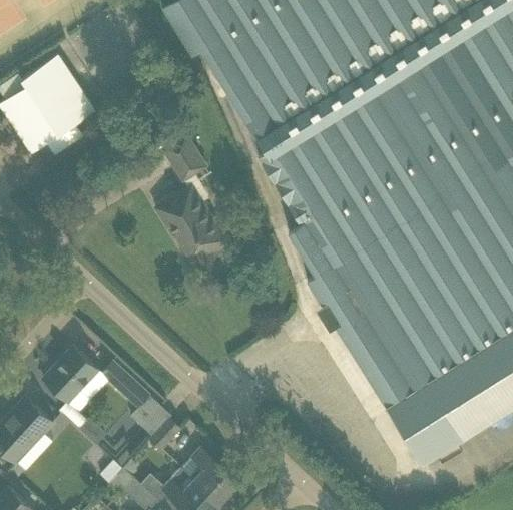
[(512,0),(175,0),(161,9),(175,31),(192,58),(193,57),(201,52),(233,101),(255,136),(267,153),(259,158),(300,224),(288,231),(316,276),(309,280),(424,463),(512,407),(512,0)]
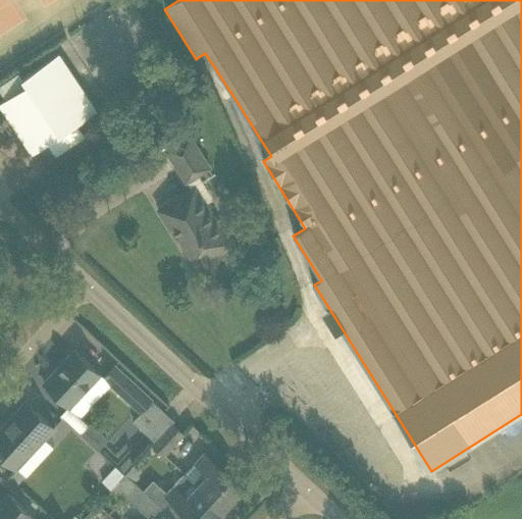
[(77,126),(96,113),(58,57),(22,82),(27,88),(0,105),(0,107),(33,156),(48,146),(56,158),(86,139),(77,126)]
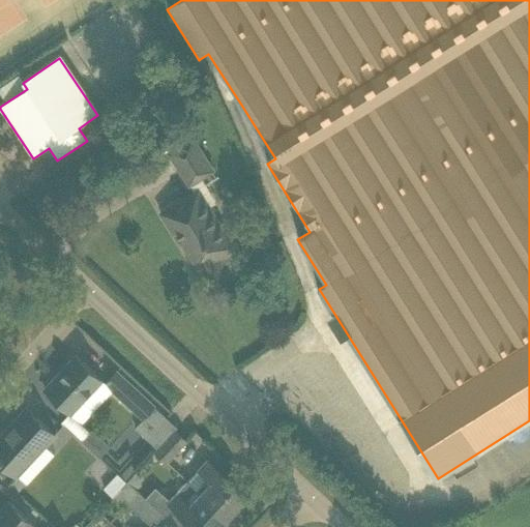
[(189,187),(195,195),(160,215),(178,244),(181,242),(194,263),(209,254),(214,262),(234,250),(210,209),(217,205),(202,180),(213,173),(193,141),(169,155),(189,187)]
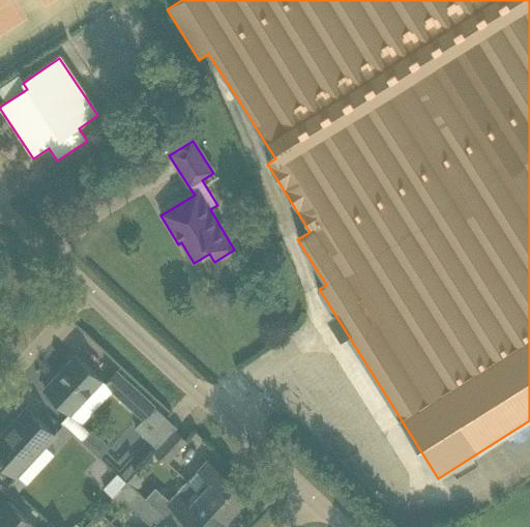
[(75,357),(43,391),(59,405),(70,416),(82,427),(111,394),(104,387),(106,386),(101,382),(75,357)]
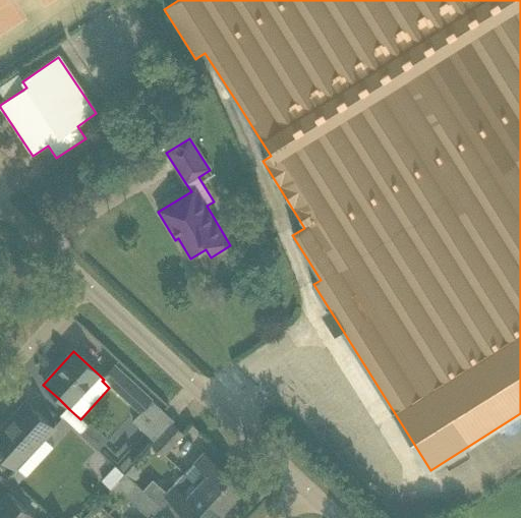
[(152,402),(114,367),(104,380),(102,381),(109,388),(139,415),(152,402)]
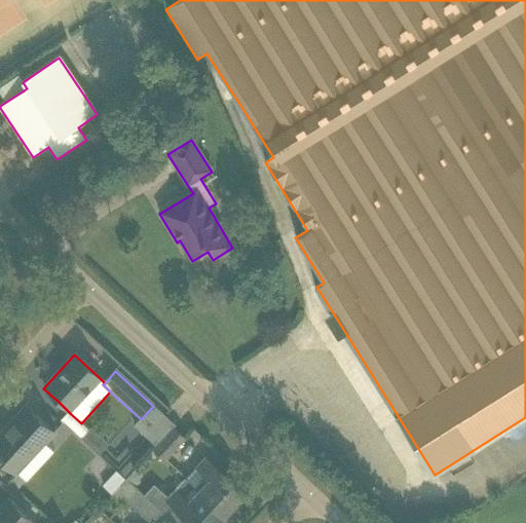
[(153,406),(141,419),(134,427),(156,448),(174,430),(176,426),(153,406)]
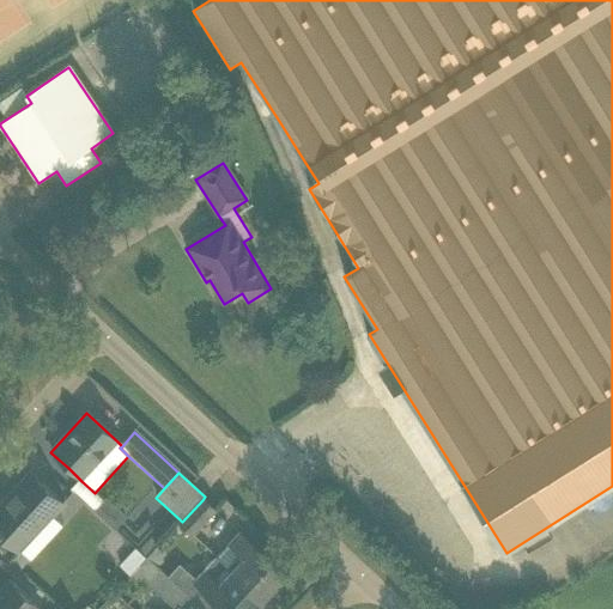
[(30,474),(0,505),(0,535),(19,553),(28,561),(44,544),(35,536),(64,505),(48,491),(30,474)]
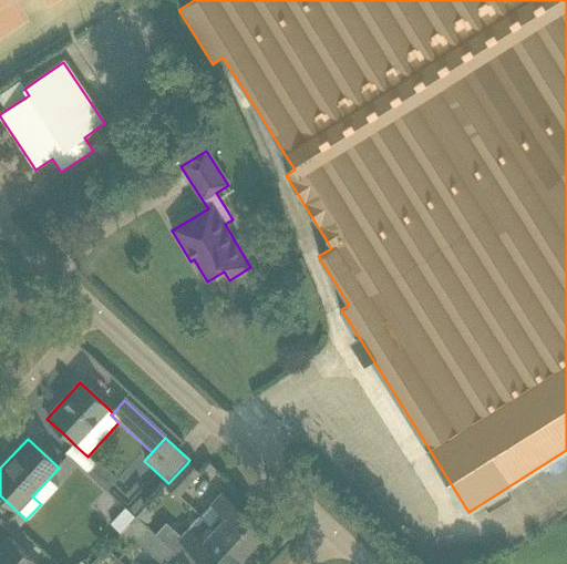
[(166,485),(178,498),(199,475),(187,463),(168,483),(166,485)]
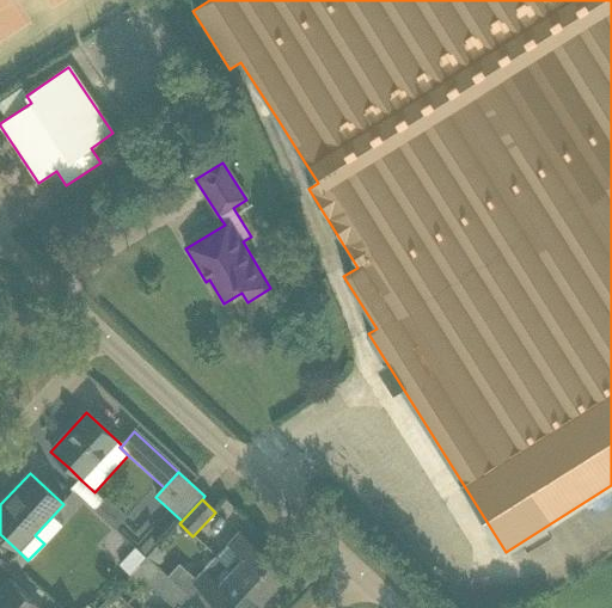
[(228,545),(227,546),(240,558),(230,570),(263,601),(286,577),(239,533),(228,545)]
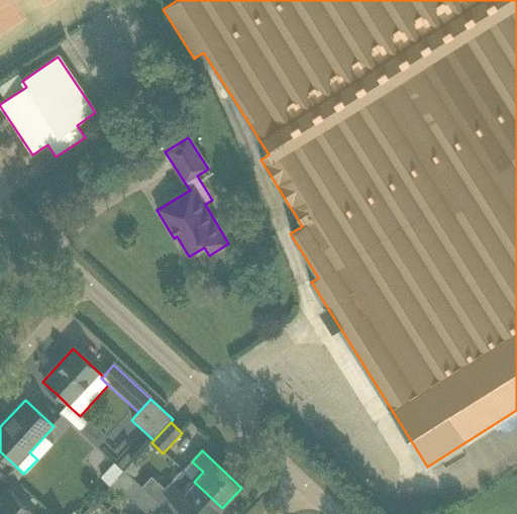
[(123,458),(117,467),(123,473),(132,464),(132,463),(129,460),(123,458)]
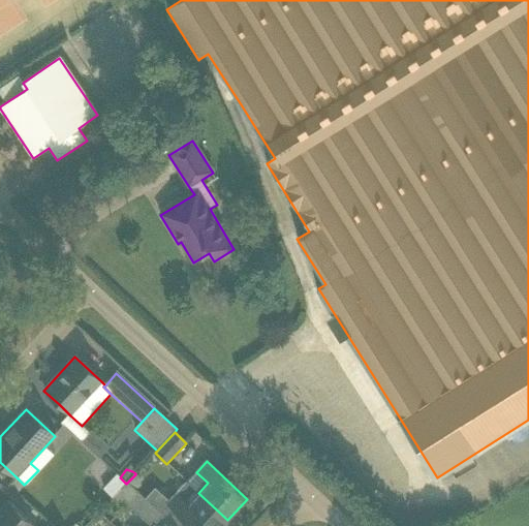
[(116,495),(126,484),(120,477),(117,474),(102,490),(113,499),(116,495)]
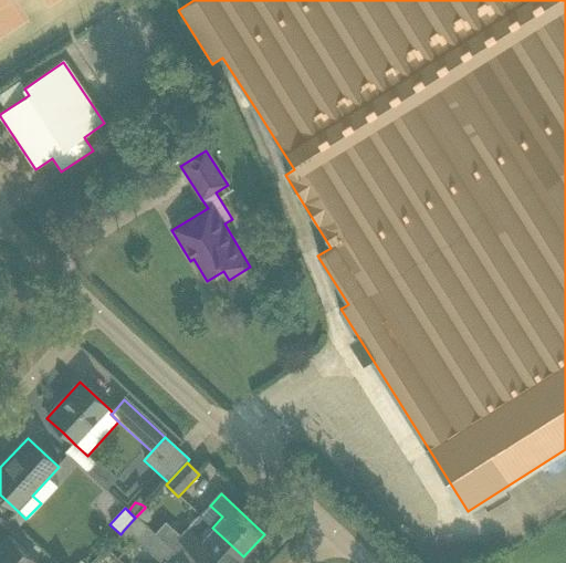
[(237,562),(243,556),(212,528),(200,517),(189,530),(180,539),(175,533),(165,544),(174,553),(185,562),(187,562),(195,553),(205,562),(237,562)]
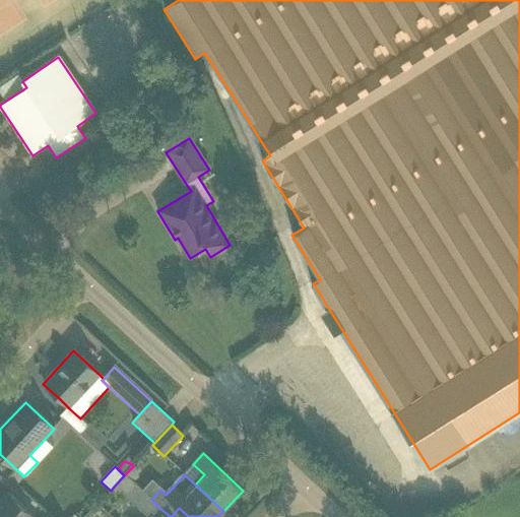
[(135,486),(124,475),(114,487),(125,497),(146,516),(152,516),(159,508),(151,500),(145,494),(135,486)]
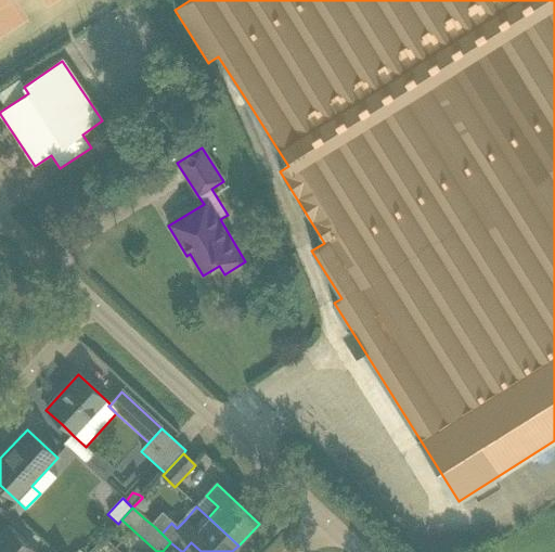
[(0,536),(0,551),(34,551),(8,527),(0,536)]
